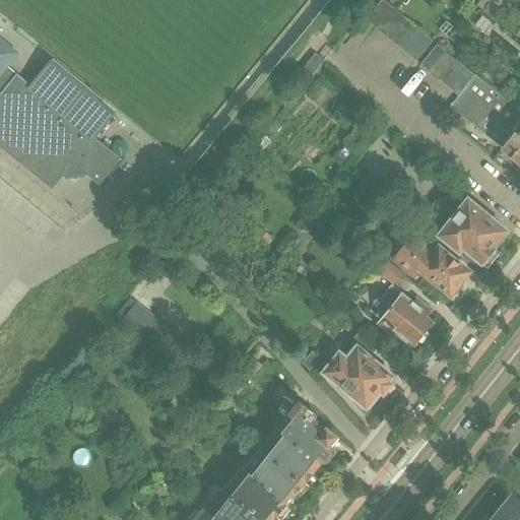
[(381,0),(367,19),(377,27),(393,7),(385,0),(381,0)]
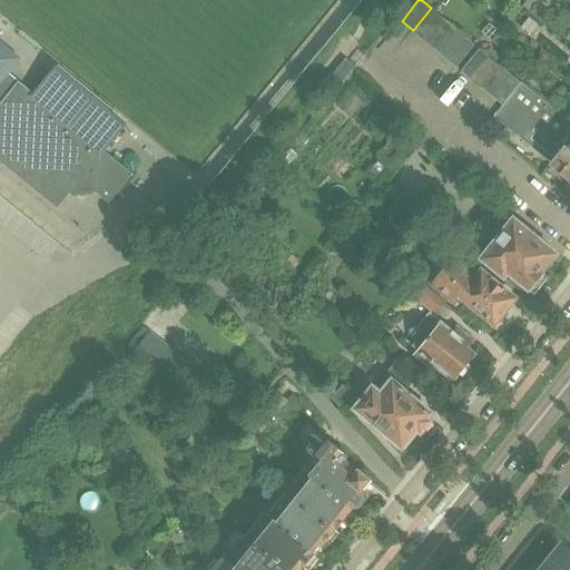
[(556,12),(540,0),(539,0),(530,11),(547,25),(556,12)]
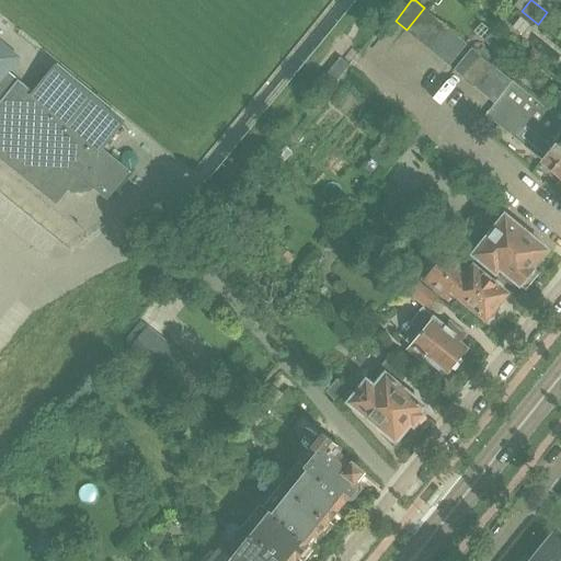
[(424,8),(407,30),(416,38),(435,16),(424,8)]
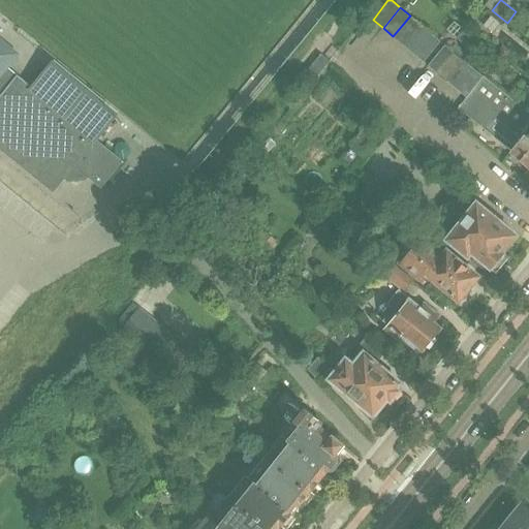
[(410,16),(393,36),(403,43),(419,23),(410,16)]
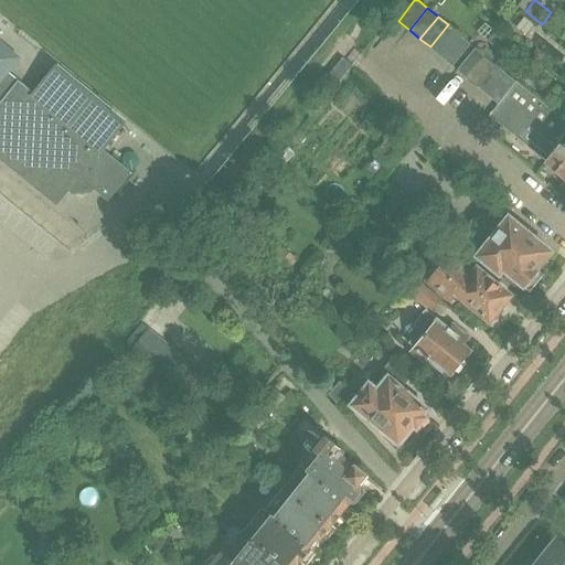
[(448,24),(430,46),(440,55),(459,33),(448,24)]
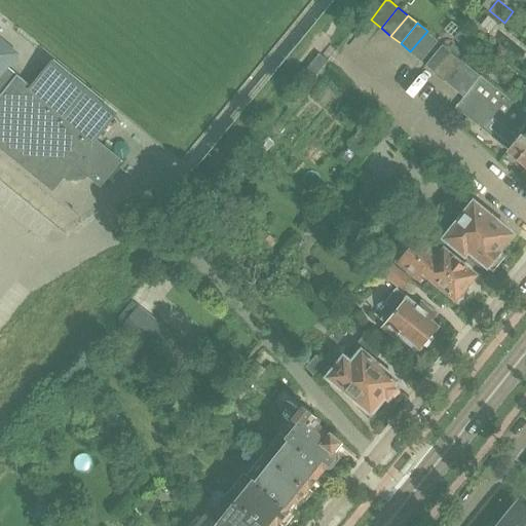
[(427,31),(410,51),(421,62),(439,41),(427,31)]
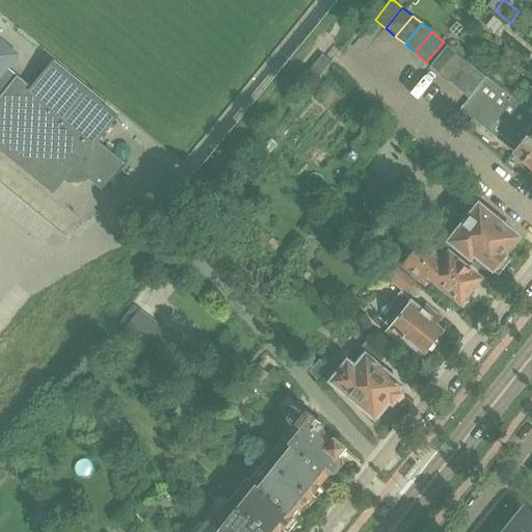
[(0,149),(54,193),(65,180),(68,182),(87,180),(88,179),(102,190),(124,163),(98,141),(113,122),(48,68),(32,86),(20,76),(7,65),(16,55),(0,42),(0,149)]
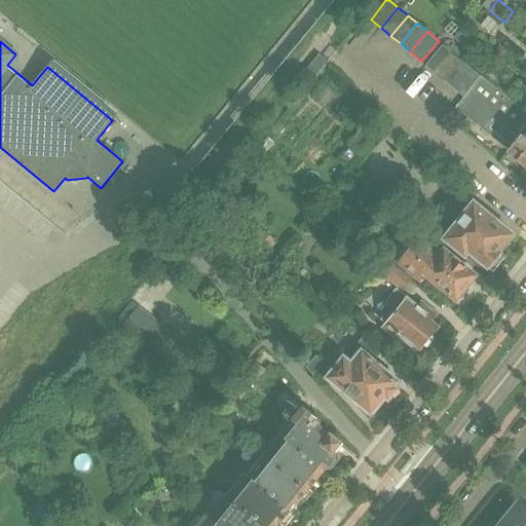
[(426,65),(436,73),(453,52),(443,44),(426,65)]
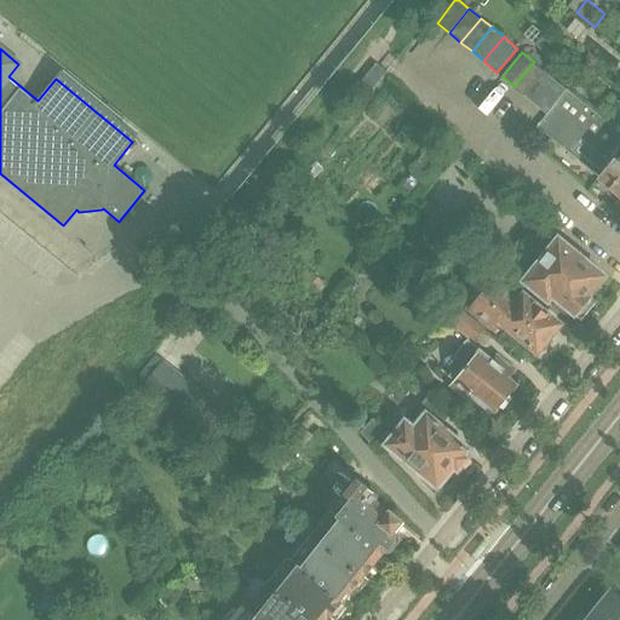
[(534,62),(514,86),(524,95),(545,70),(534,62)]
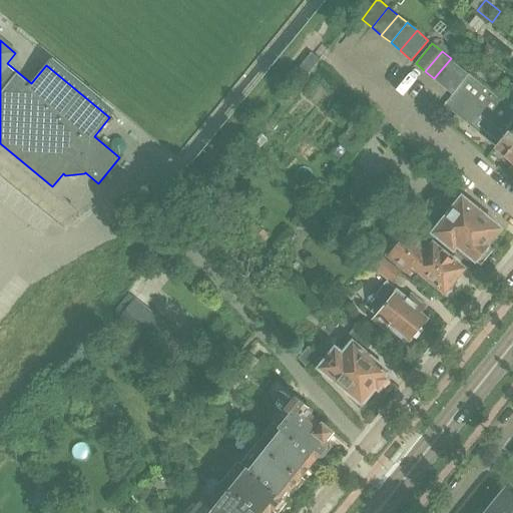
[(308,75),(321,59),(313,52),(299,68),(308,75)]
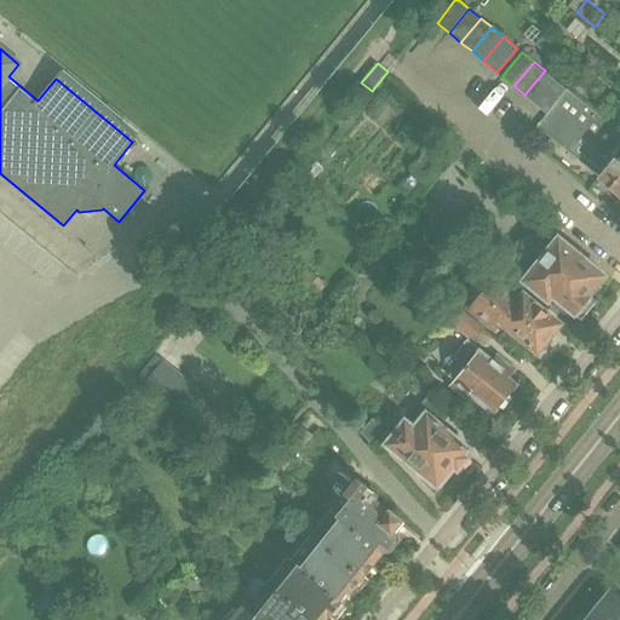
[(545,70),(524,95),(535,104),(556,80),(555,79),(545,70)]
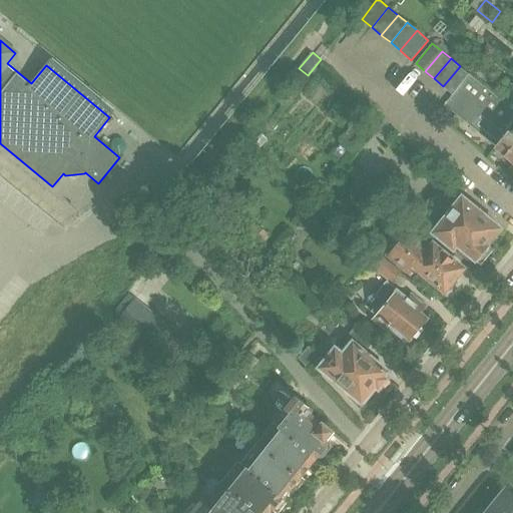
[(460,66),(443,86),(453,94),(469,74),(467,72),(472,66),(465,59),(459,65),(460,66)]
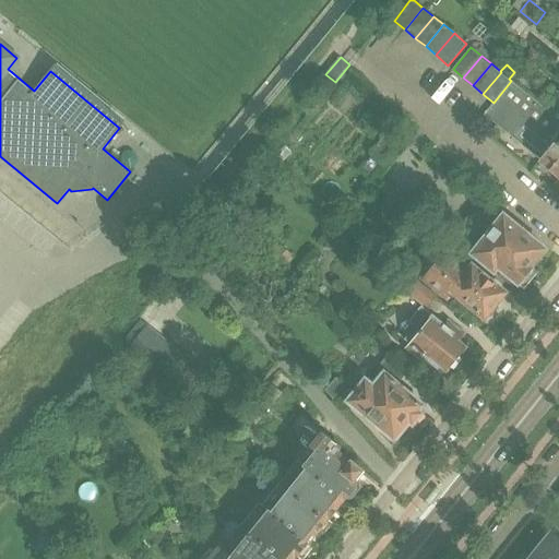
[(511,81),(494,103),(485,114),(558,174),(558,118),(558,117),(557,118),(511,81)]
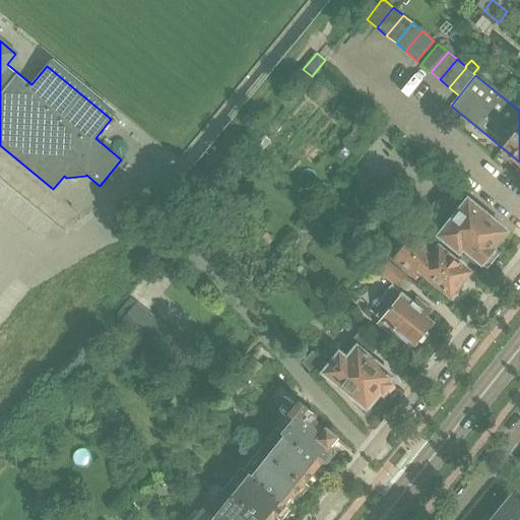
[(418,100),(431,88),(424,80),(411,91),(418,100)]
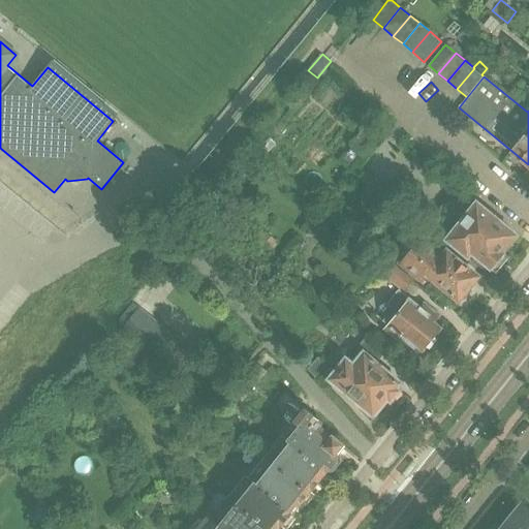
[(503,253),(517,236),(476,203),(446,240),(469,257),(471,253),(496,273),(508,257),(503,253)]
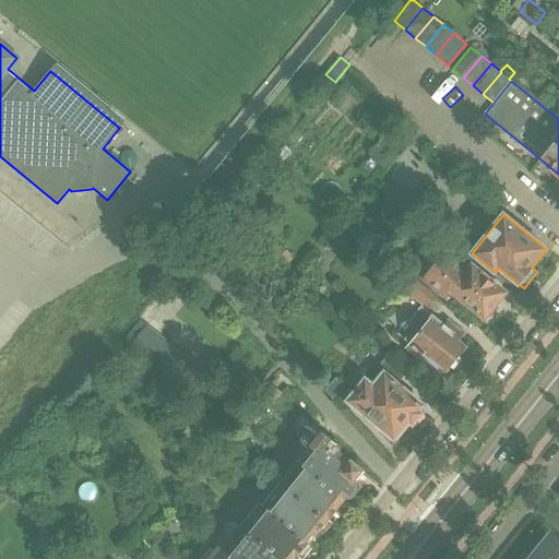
[(272,256),(283,264),(290,256),(280,247),(272,256)]
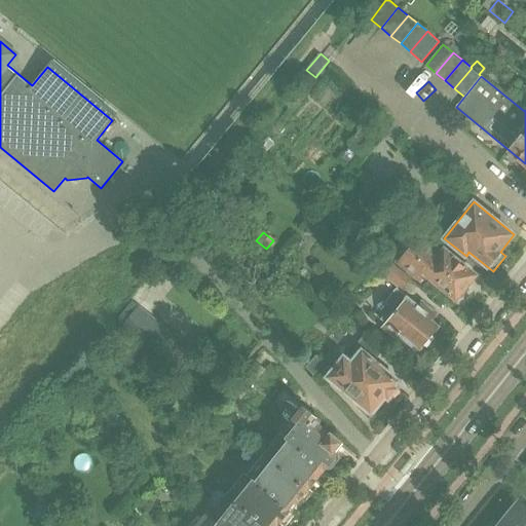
[(456,298),(476,274),(446,250),(441,255),(418,236),(399,261),(413,273),(422,280),(426,274),(456,298)]
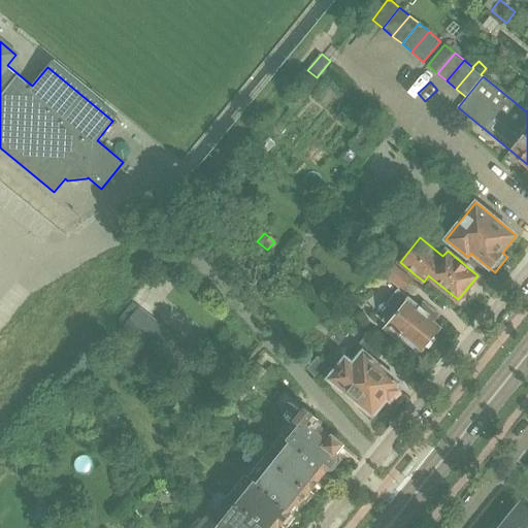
[(402,290),(415,274),(400,262),(396,259),(383,275),(402,290)]
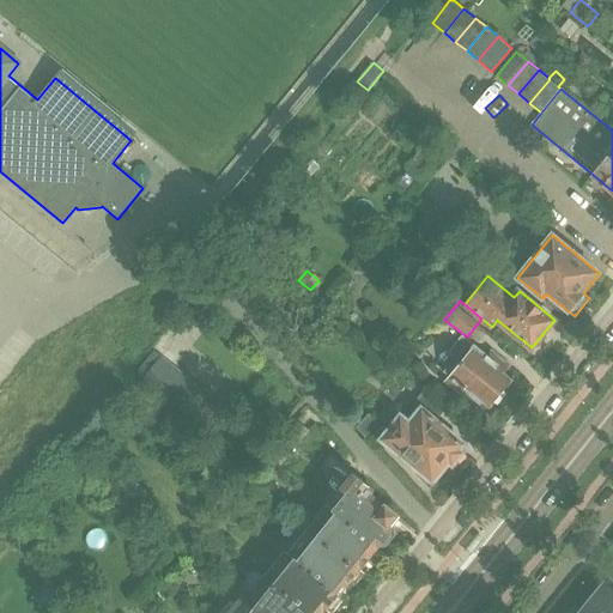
[(492,406),(511,381),(503,374),(510,365),(492,352),(489,357),(463,337),(449,354),(455,358),(444,372),(449,377),(445,382),(460,393),(463,388),(483,404),(485,400),(492,406)]
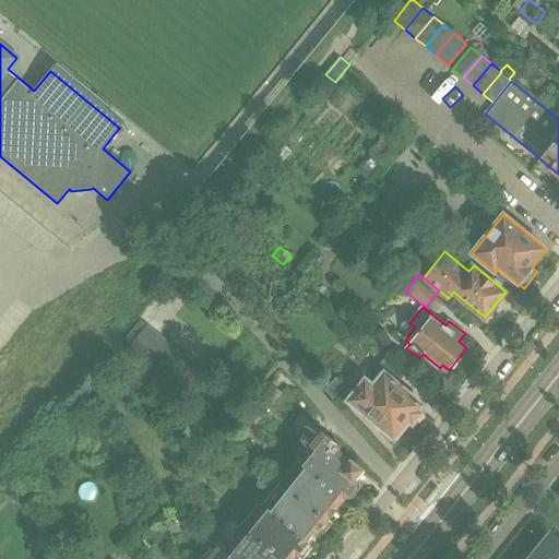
[(182,389),(201,367),(149,323),(130,346),(182,389)]
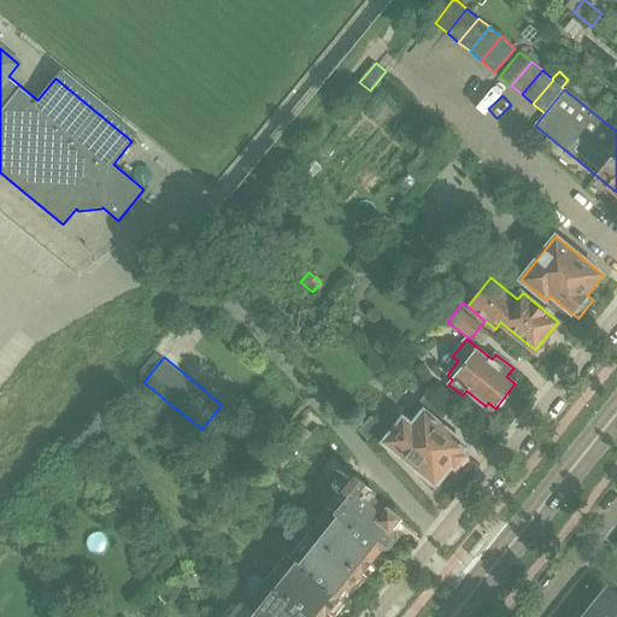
[(416,404),(427,413),(439,423),(450,409),(427,391),(416,404)]
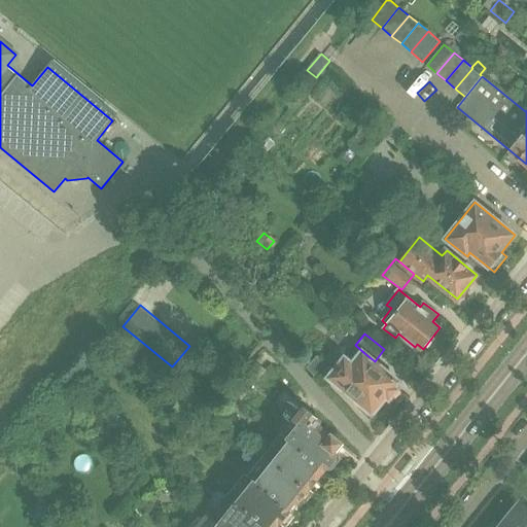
[(390,399),(398,389),(393,385),(396,382),(387,372),(375,361),(364,353),(353,365),(346,359),(337,372),(330,366),(326,373),(373,411),(385,396),(390,399)]
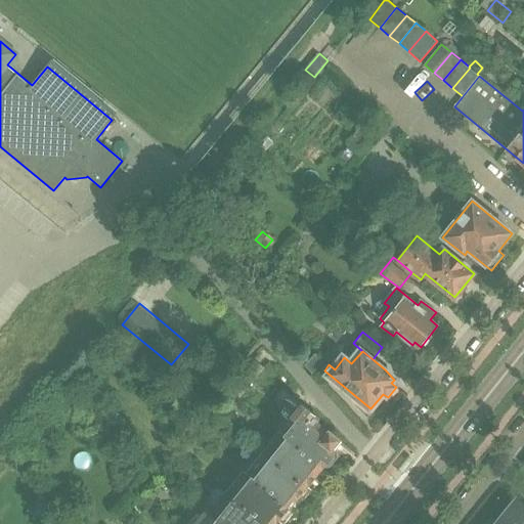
[(314,354),(304,364),(312,373),(322,361),(314,354)]
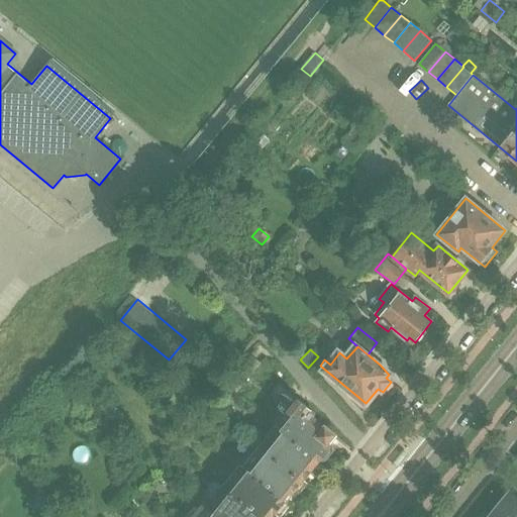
[(237,393),(262,363),(251,354),(227,384),(237,393)]
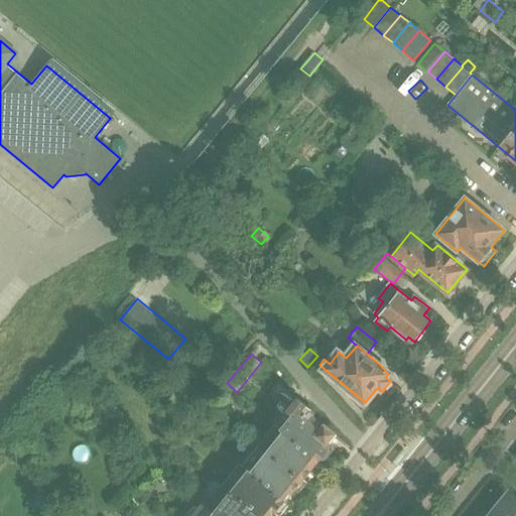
[(276,419),(276,423),(318,458),(337,435),(312,415),(315,411),(298,397),(297,398),(278,382),(270,392),(289,408),(289,409),(284,409),(276,419)]
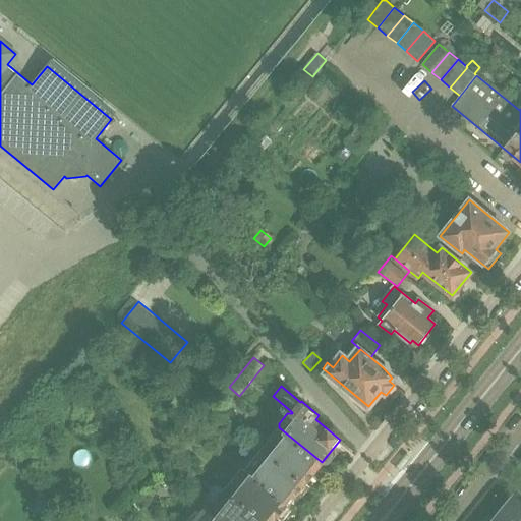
[(279,427),(263,449),(305,483),(322,462),(279,427)]
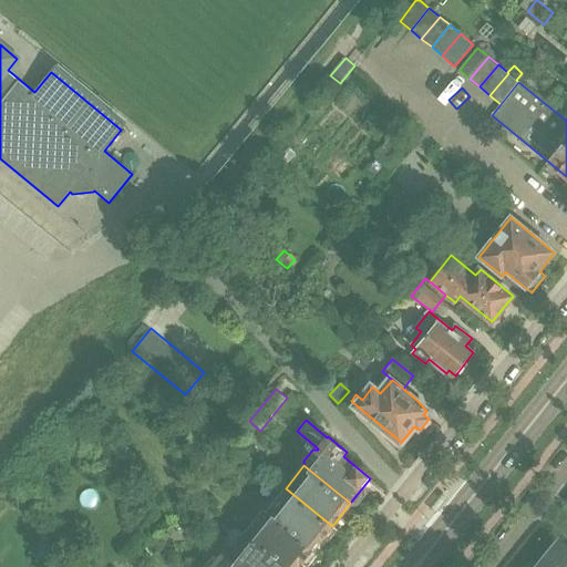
[(286,488),(267,512),(313,549),(332,526),(286,488)]
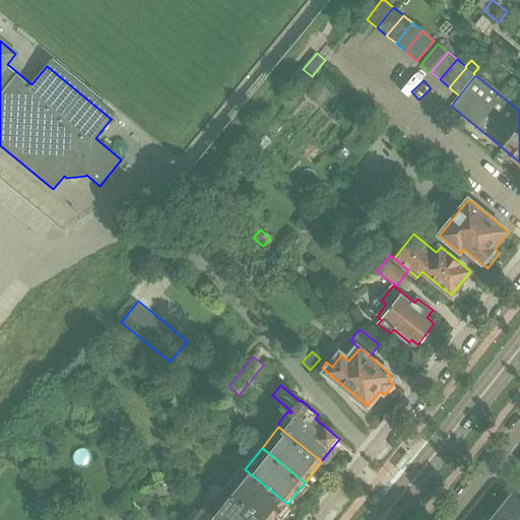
[(242,467),(225,488),(264,519),(272,519),(275,517),(279,519),(283,519),(290,510),(290,506),(287,504),(245,469),(242,467)]
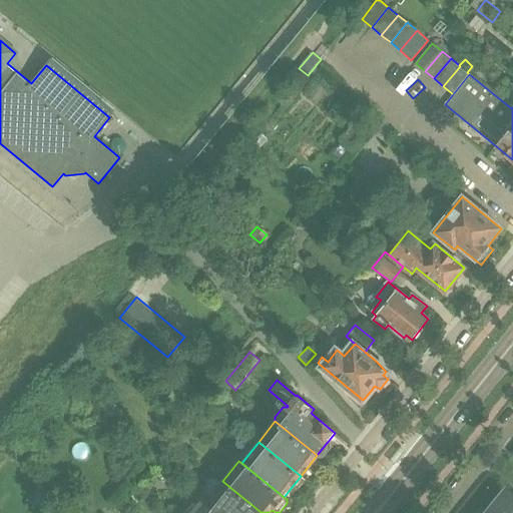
[(261,512),(222,481),(205,502),(217,512),(261,512)]
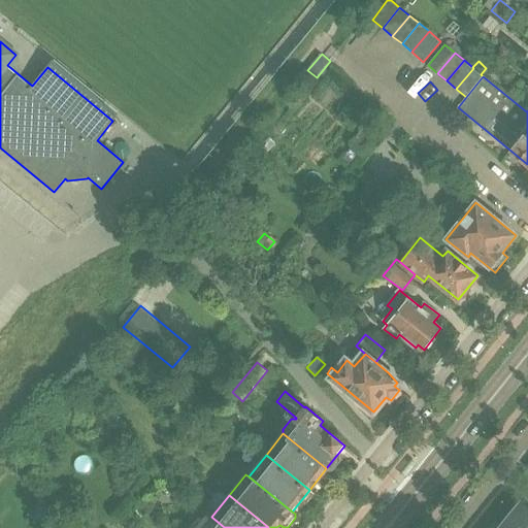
[(499,527),(496,525),(493,527),(527,527),(527,505),(524,502),(503,527),(502,527),(499,527)]
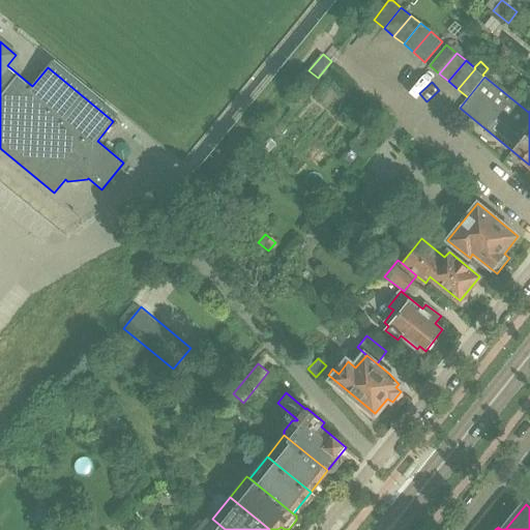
[(225,529),(212,519),(203,529),(225,529)]
